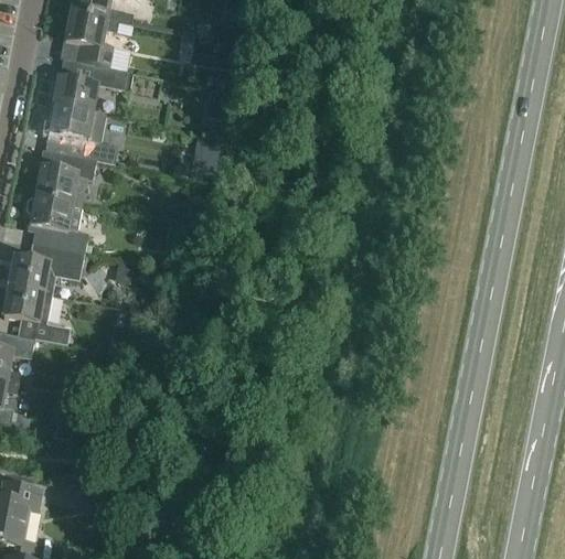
[(72,0),(70,13),(118,22),(130,24),(131,20),(132,13),(120,11),(109,9),(110,0),(72,0)]
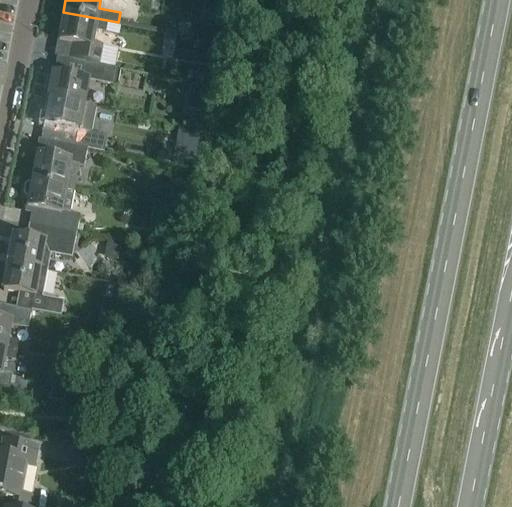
[(205,0),(202,16),(218,19),(221,3),(209,0),(205,0)]
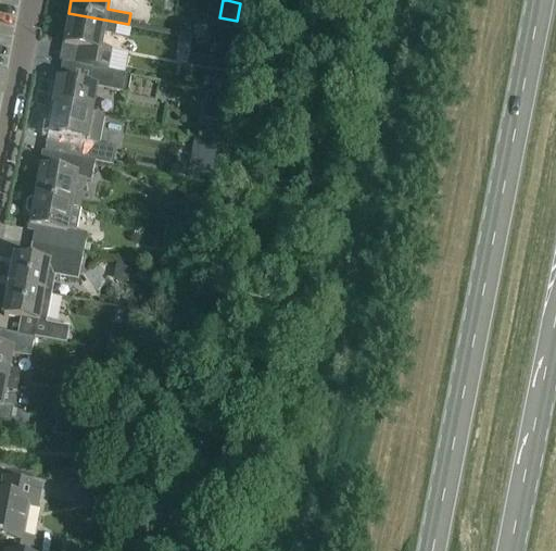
[(64,37),(63,42),(77,46),(75,60),(91,63),(93,64),(108,66),(111,51),(111,47),(101,45),(103,29),(114,32),(116,22),(68,13),(64,37)]
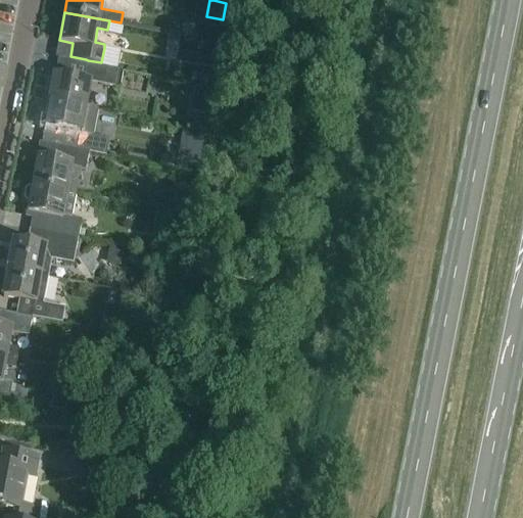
[(53,71),(48,97),(86,104),(91,79),(114,83),(117,65),(101,62),(88,60),(86,59),(83,77),(57,72),(55,72),(53,71)]
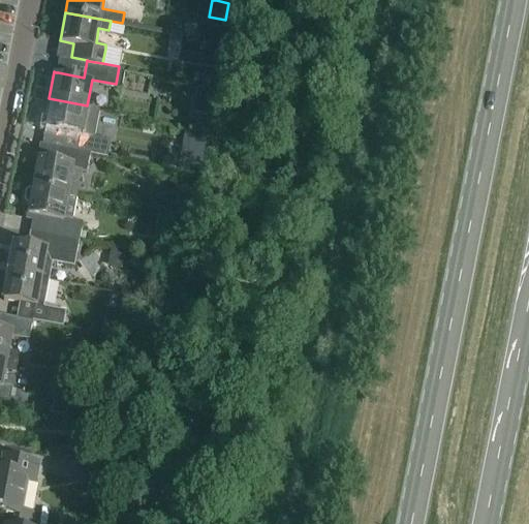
[(49,98),(44,124),(45,125),(47,125),(73,130),(70,146),(72,147),(90,150),(106,153),(110,136),(93,133),(98,108),(87,105),(49,98)]
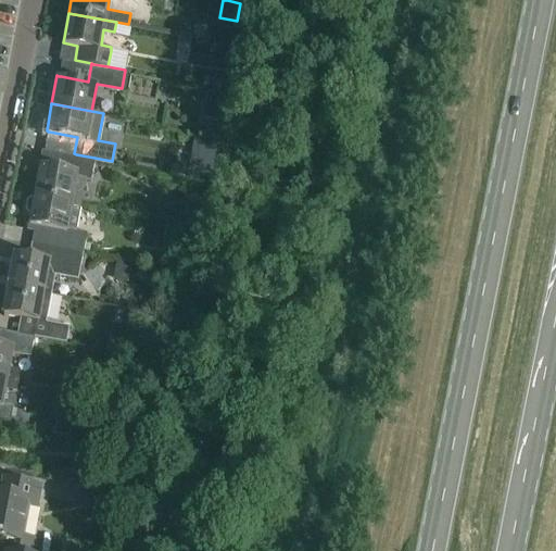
[(39,168),(34,193),(83,202),(87,176),(91,177),(95,158),(76,154),(74,153),(59,151),(55,167),(40,164),(39,164),(39,168)]
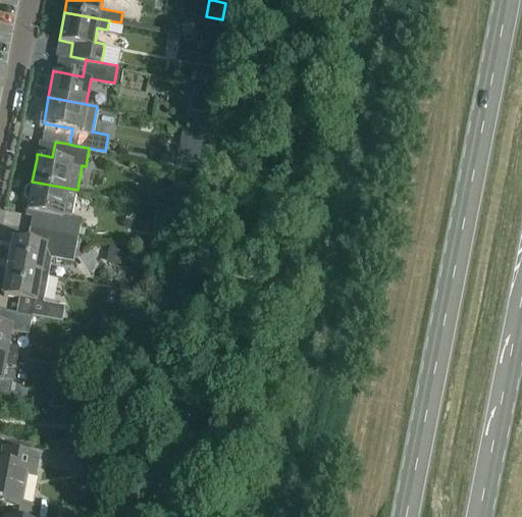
[(25,186),(24,195),(27,198),(29,198),(28,204),(27,208),(35,210),(45,211),(42,227),(46,228),(77,234),(82,215),(72,213),(77,190),(32,182),(32,184),(30,184),(25,186)]
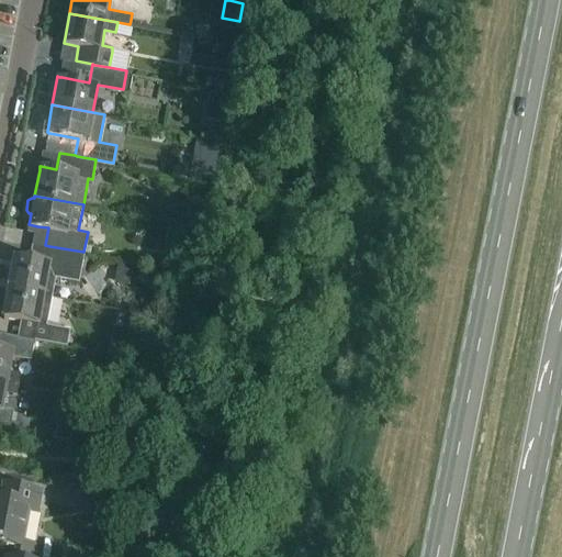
[(14,256),(9,287),(52,294),(56,275),(79,279),(83,252),(49,246),(46,262),(32,259),(30,259),(14,256)]
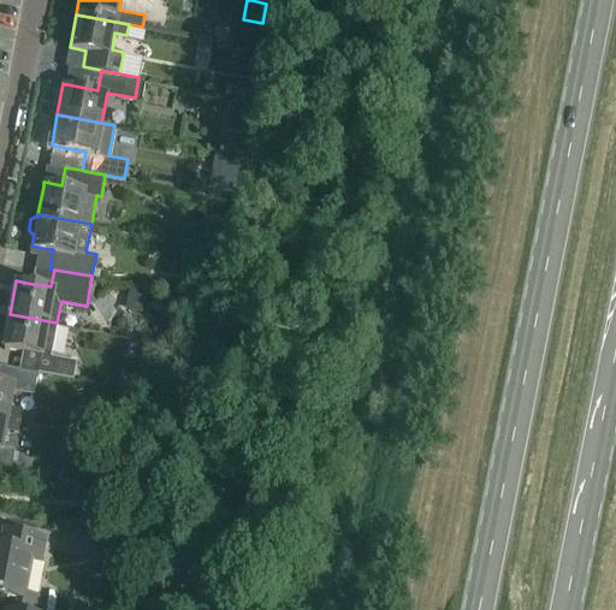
[(10,314),(4,345),(21,348),(27,349),(39,351),(35,371),(37,371),(72,377),(76,359),(52,354),(57,323),(10,314)]
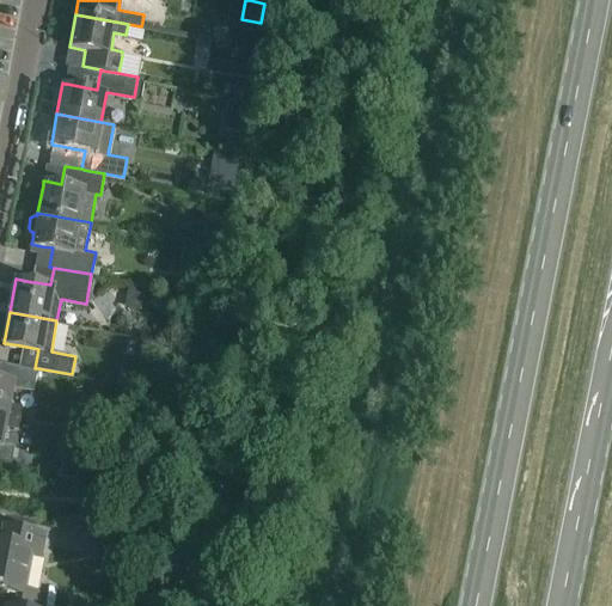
[(0,411),(19,416),(22,404),(10,402),(13,385),(32,389),(37,368),(35,368),(32,367),(32,366),(23,365),(18,363),(1,360),(0,366),(0,411)]
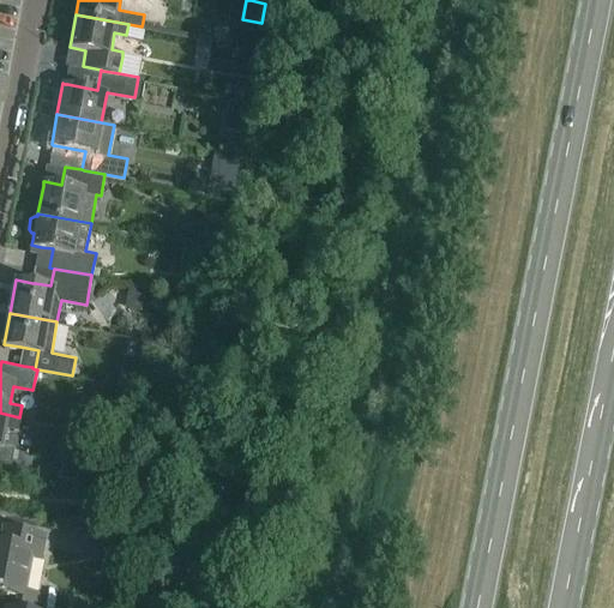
[(0,464),(10,467),(14,445),(2,443),(6,426),(17,428),(19,417),(0,413),(0,464)]
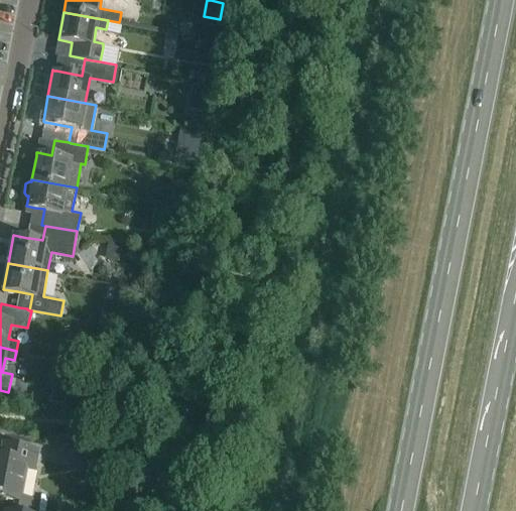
[(12,508),(26,510),(28,510),(31,496),(19,494),(24,466),(33,468),(36,446),(3,440),(0,454),(0,453),(0,495),(14,498),(12,508)]
